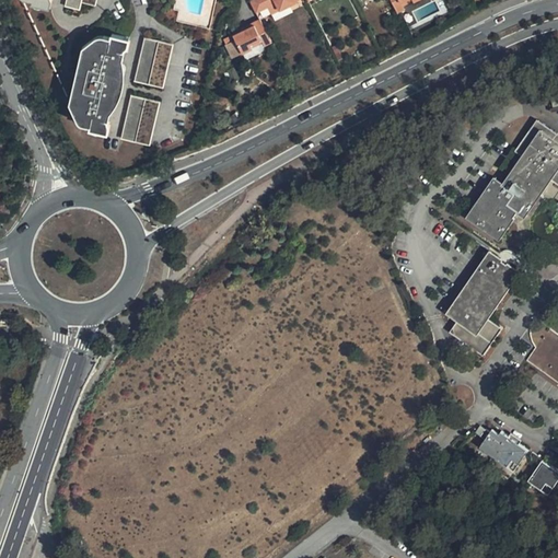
[(255,0),(247,4),(255,18),(276,7),(279,14),(294,6),(291,0),(255,0)]
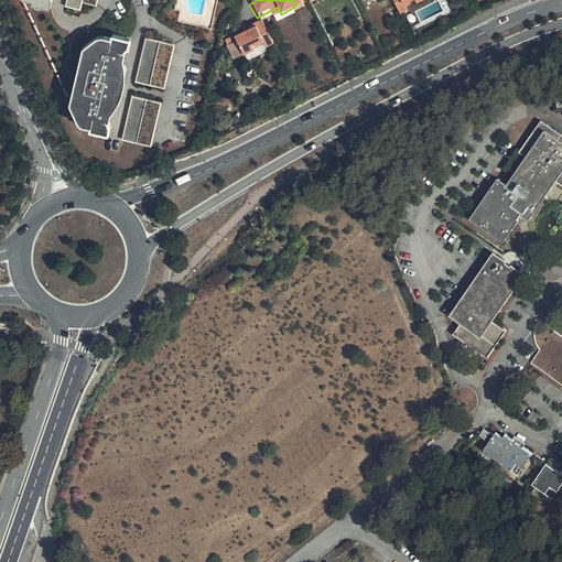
[(388,0),(398,19),(406,15),(403,12),(401,7),(413,2),(414,7),(424,1),(423,0),(388,0)]
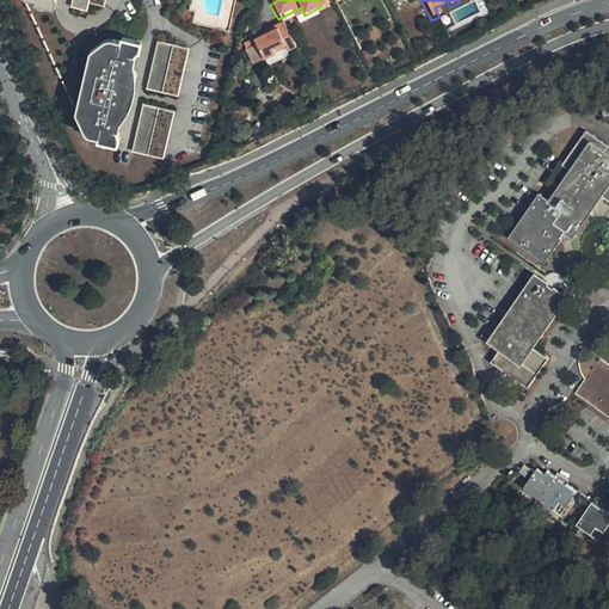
[(449,7),(448,2),(435,7),(437,13),(449,7)]
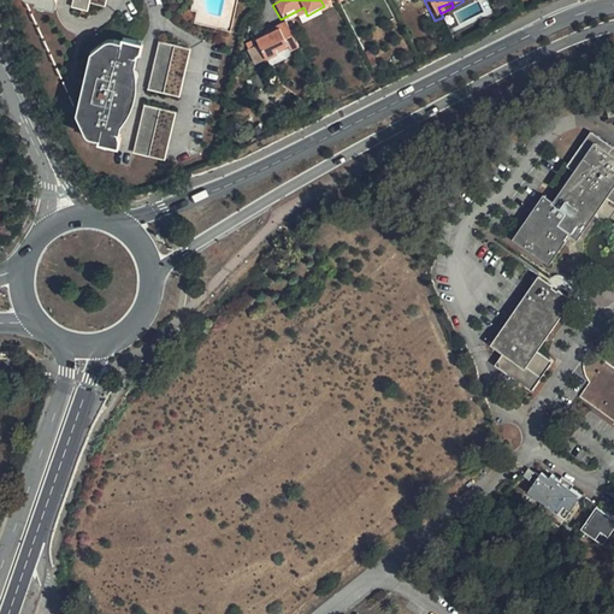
[(290,57),(299,53),(284,27),(277,30),(278,34),(257,46),(265,65),(277,59),(275,54),(285,48),(290,57)]
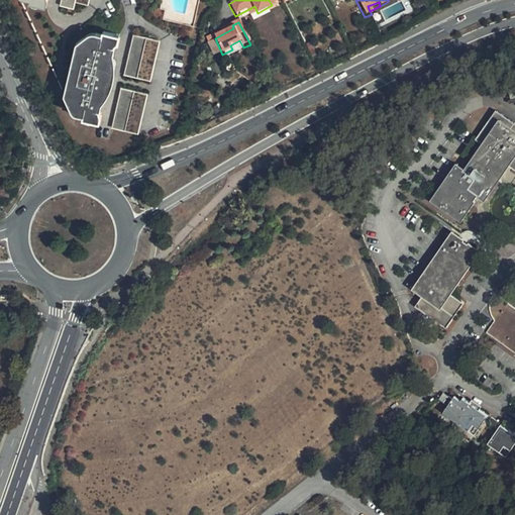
[(114,45),(117,34),(99,29),(98,34),(90,33),(84,35),(75,43),(77,46),(66,92),(63,94),(68,110),(79,114),(78,118),(96,123),(100,107),(98,106),(112,44),(114,45)]
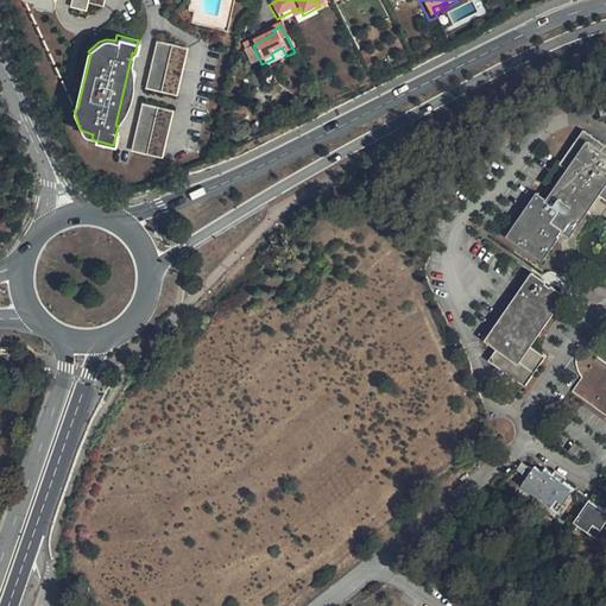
[(176,96),(187,49),(155,40),(143,89),(176,96)]
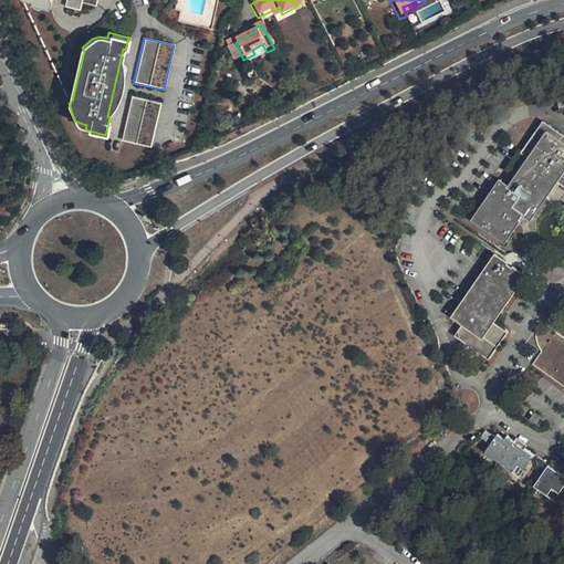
[(149,145),(160,101),(131,94),(121,138),(149,145)]
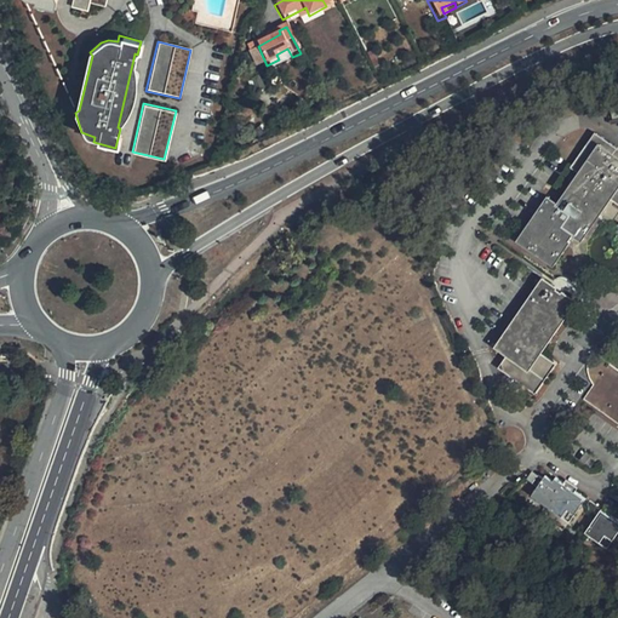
[(617,110),(610,112),(612,121),(607,122),(608,129),(617,126),(617,110)]
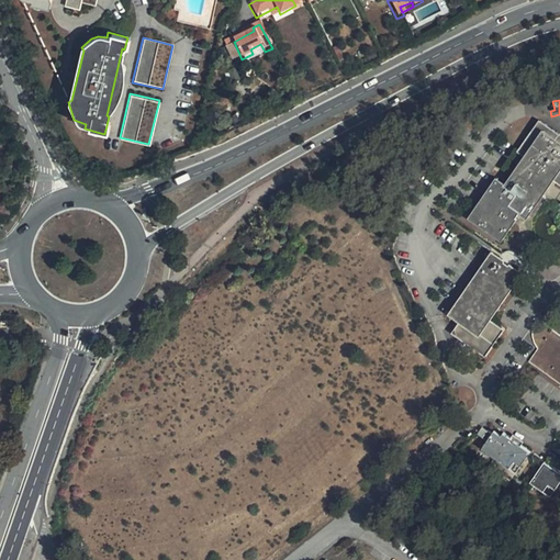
[(559,187),(559,136),(538,121),(515,152),(524,158),(504,183),(494,178),(466,219),(500,243),(519,215),(526,221),(553,182),(559,187)]
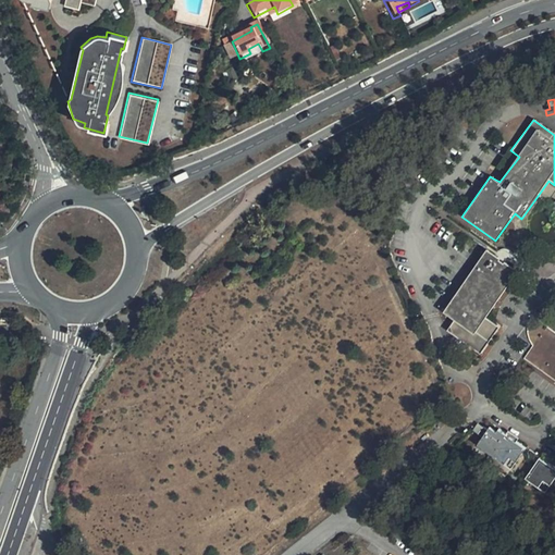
[(485,317),(517,271),(486,249),(442,311),(454,319),(446,330),(480,354),(500,327),(485,317)]
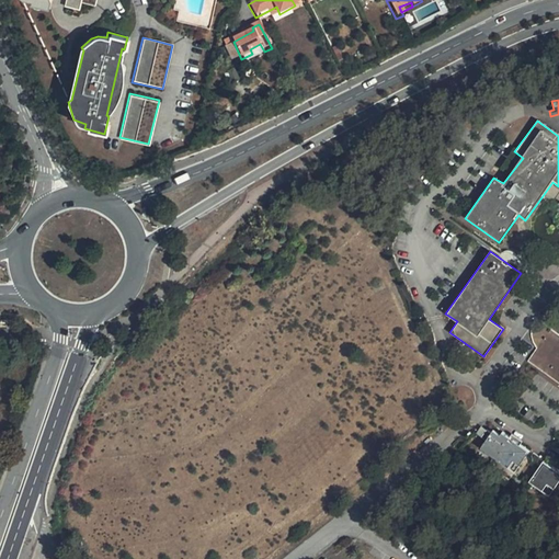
[(558,332),(554,328),(532,360),(558,379),(558,332)]
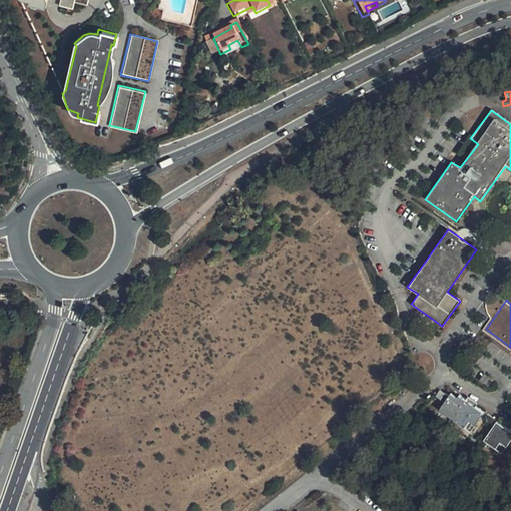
[(461,401),(450,392),(444,399),(449,402),(444,409),(475,431),(488,413),(466,396),(461,401)]
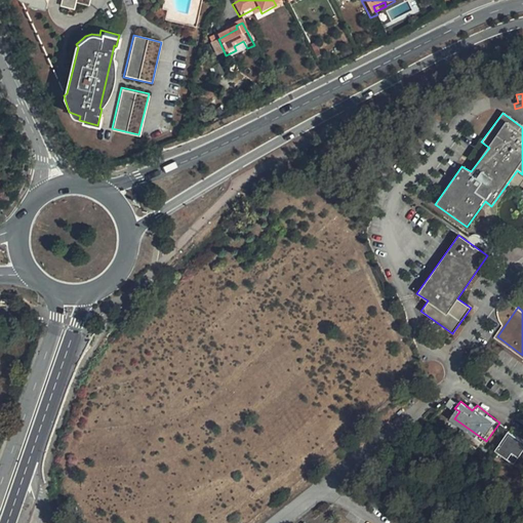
[(519,464),(522,457),(522,437),(513,430),(499,449),(519,464)]
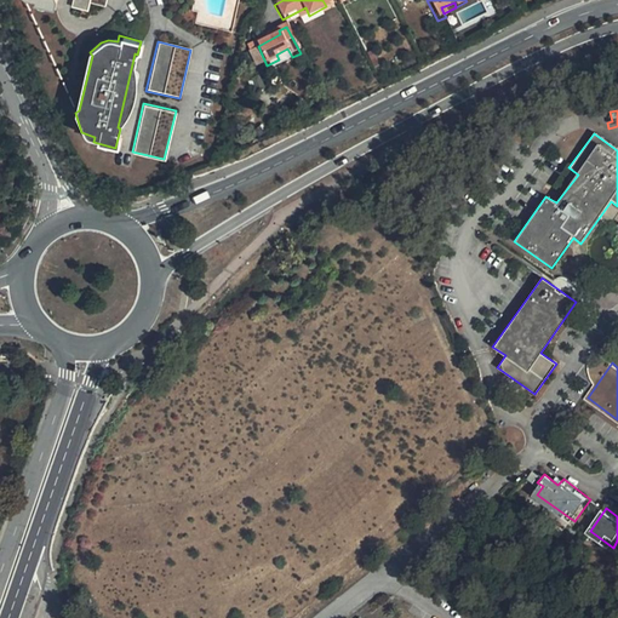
All buildings are outlined.
